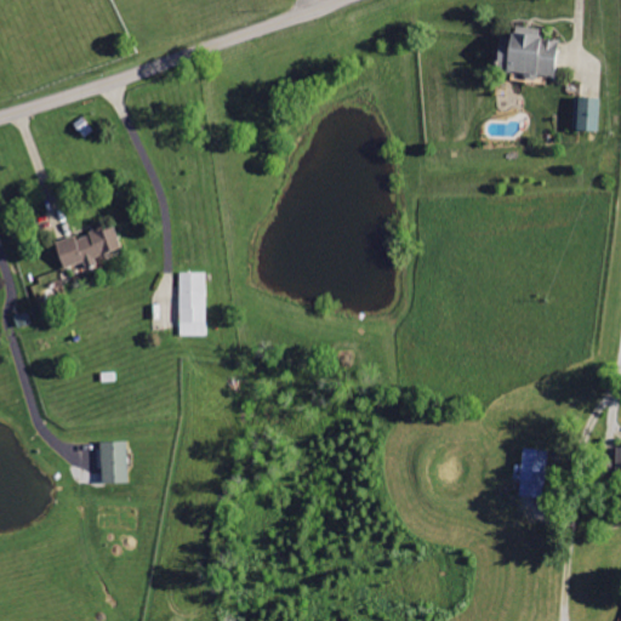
[(557,78),(562,39),(542,36),(543,28),(517,24),(516,36),(503,35),(499,70),(557,78)]
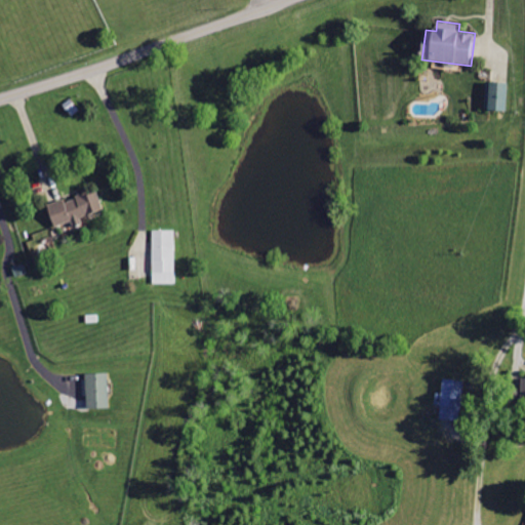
[(508,110),(509,82),(487,81),(486,110),(508,110)]
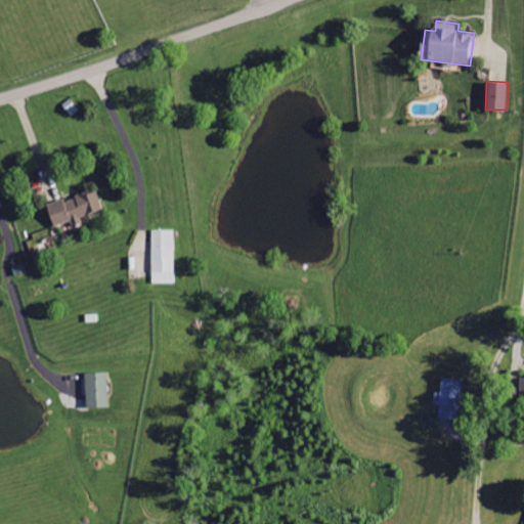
[(104,210),(97,189),(49,205),(55,226),(73,221),(75,226),(84,223),(82,217),(104,210)]
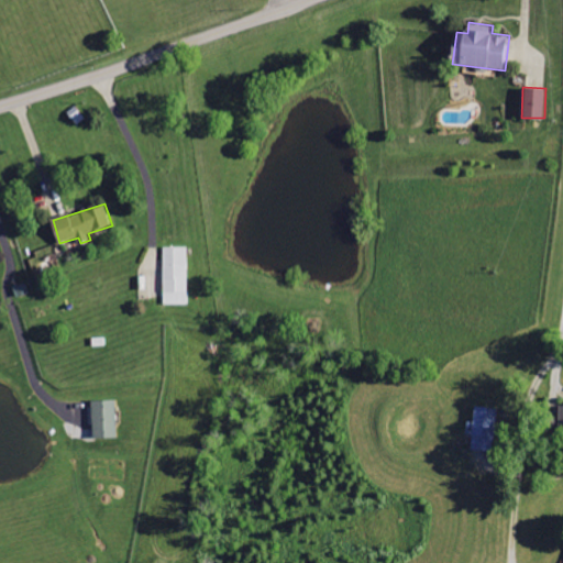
[(188,246),(164,246),(165,305),(189,304),(188,246)]
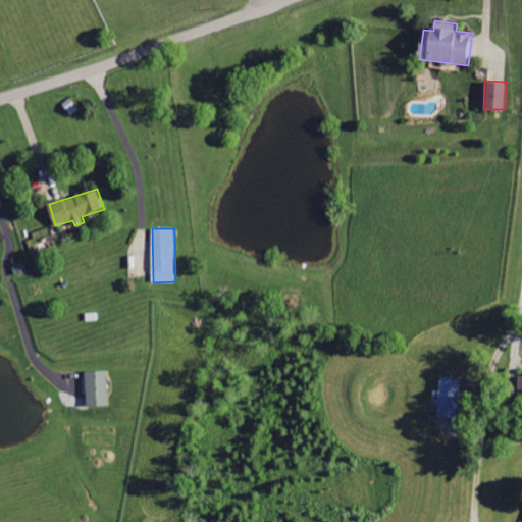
[(89,406),(110,406),(108,370),(88,371),(89,406)]
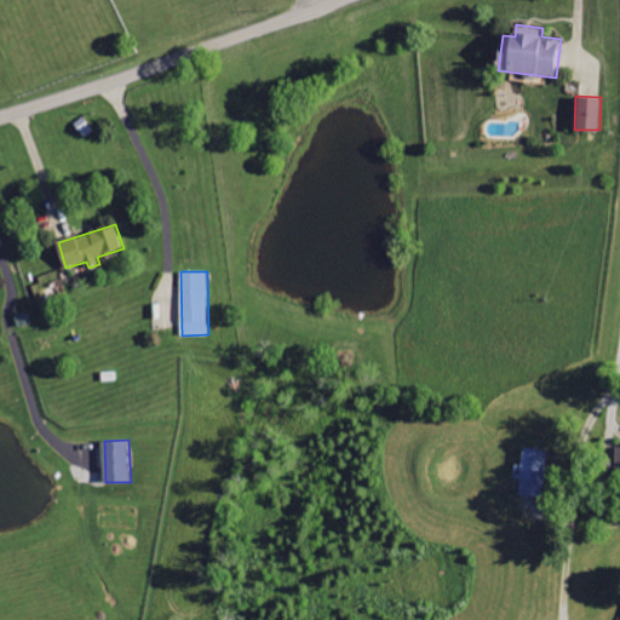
[(550,449),(524,447),(520,494),(545,498),(550,449)]
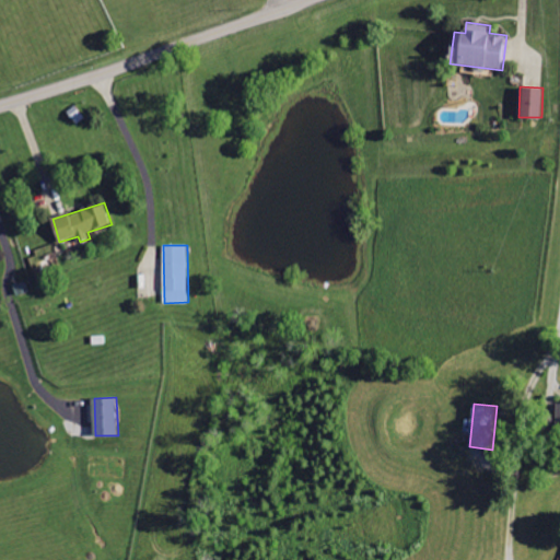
All buildings are outlined.
